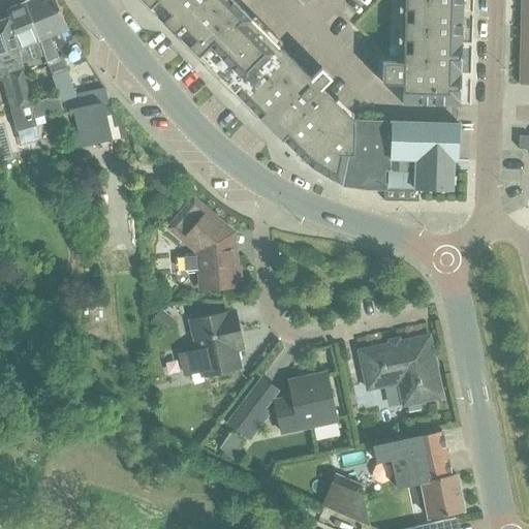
[(27,0),(25,1),(44,56),(53,76),(65,110),(72,109),(101,103),(107,101),(104,89),(76,94),(67,70),(62,58),(57,60),(49,39),(67,30),(55,0),(27,0)]
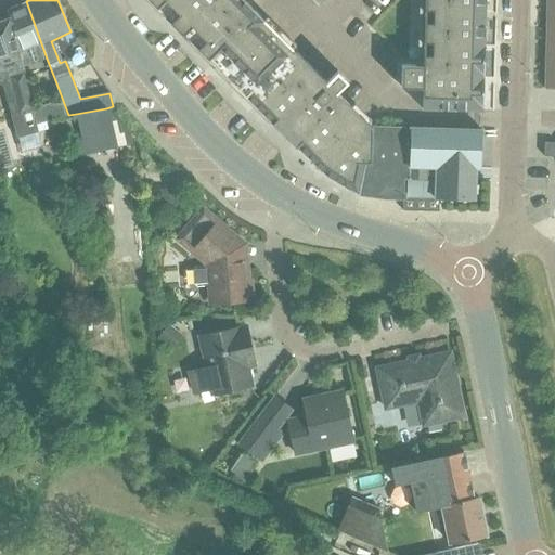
[(293,48),(245,0),(150,0),(165,15),(189,40),(190,39),(206,55),(217,66),(216,66),(245,95),(293,48)]
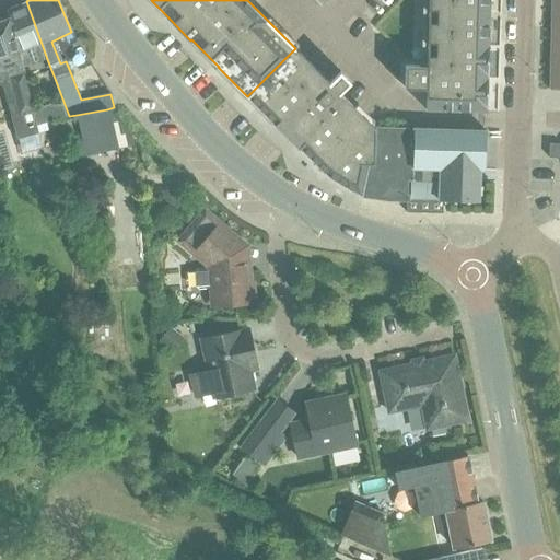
[(490,0),(428,0),(427,66),(405,65),(404,88),(427,89),(426,109),(487,112),(487,108),(488,108),(489,45),(490,0)]
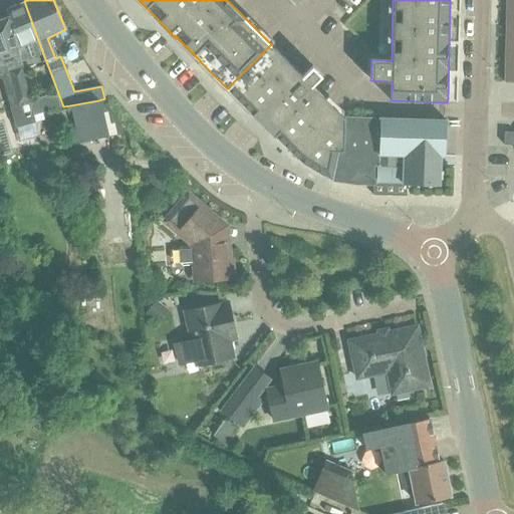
[(17,53),(21,62),(29,59),(24,44),(31,41),(37,57),(43,54),(24,1),(6,8),(7,15),(14,48),(16,53),(17,53)]
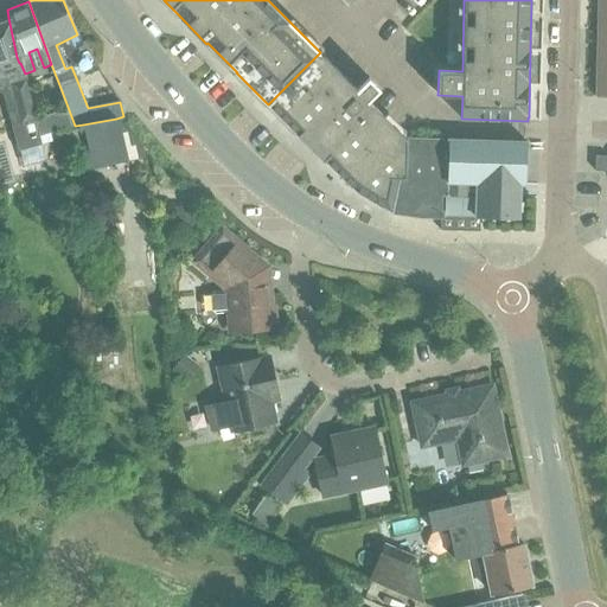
[(0,77),(4,76),(7,85),(11,84),(21,122),(13,125),(21,151),(40,145),(25,81),(26,80),(25,74),(20,63),(19,63),(17,57),(8,18),(0,20),(0,77)]
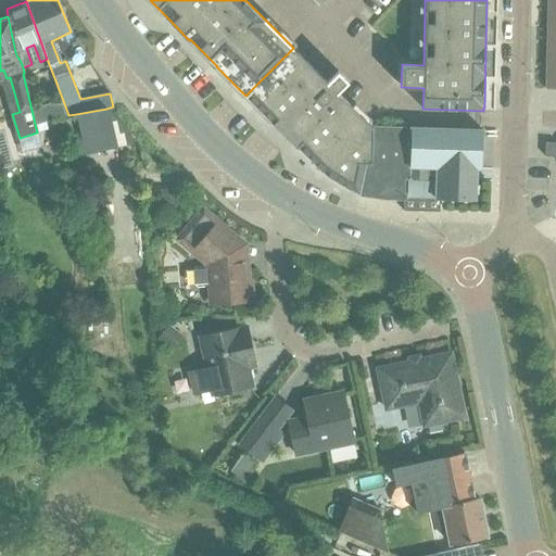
[(293,48),(245,96),(247,96),(274,122),(273,123),(297,147),(298,147),(325,174),(325,173),(359,192),(366,163),(373,163),(374,127),(338,92),(349,81),(338,71),(328,81),(293,48)]
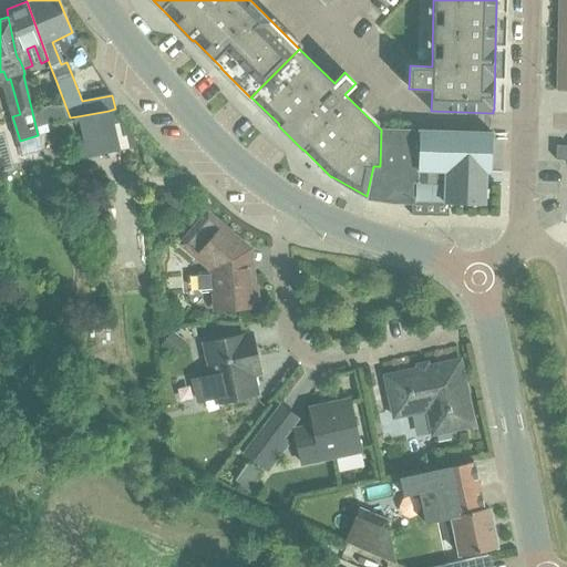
[(566,58),(558,58),(557,91),(566,90),(566,58)]
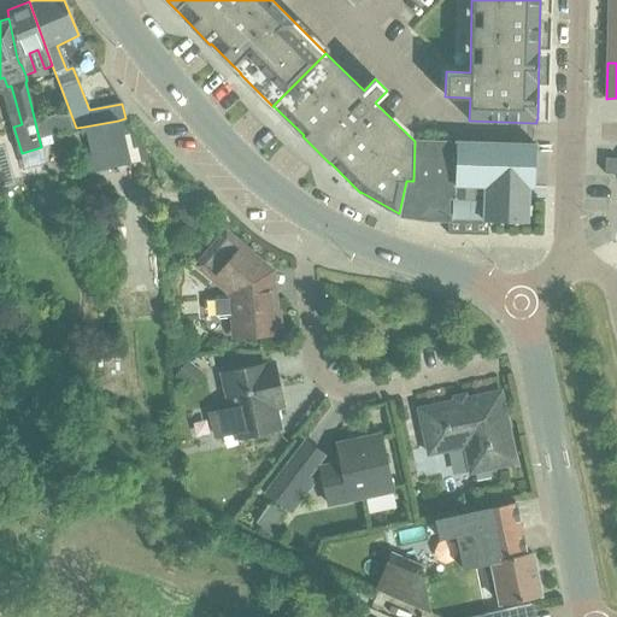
[(118,121),(84,127),(90,156),(86,157),(90,171),(148,159),(146,148),(118,121)]
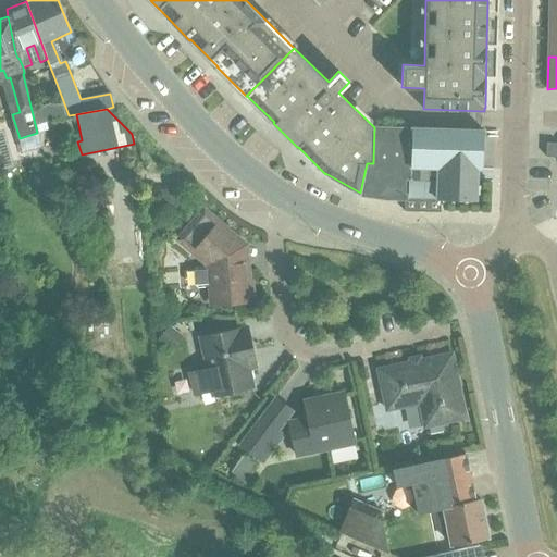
[(441,212),(441,199),(477,200),(477,170),(482,170),(483,130),(412,127),(412,128),(408,128),(408,127),(374,126),(374,127),(373,163),(367,163),(360,193),(385,198),(405,198),(404,211),(441,212)]
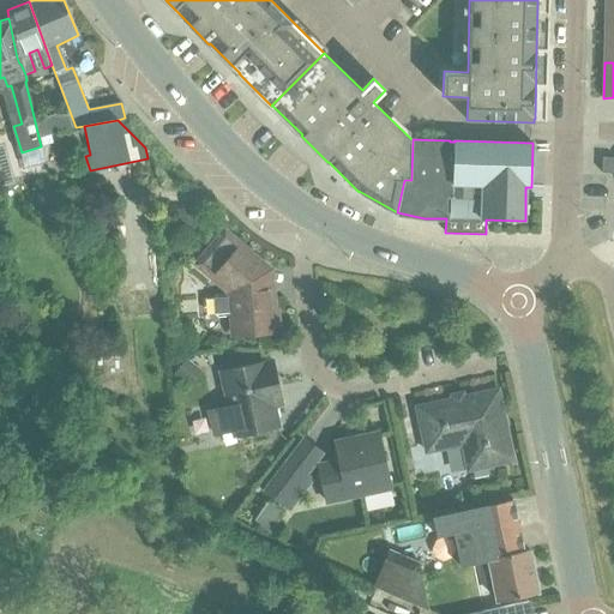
[(613,157),(603,157),(602,173),(613,173),(613,157)]
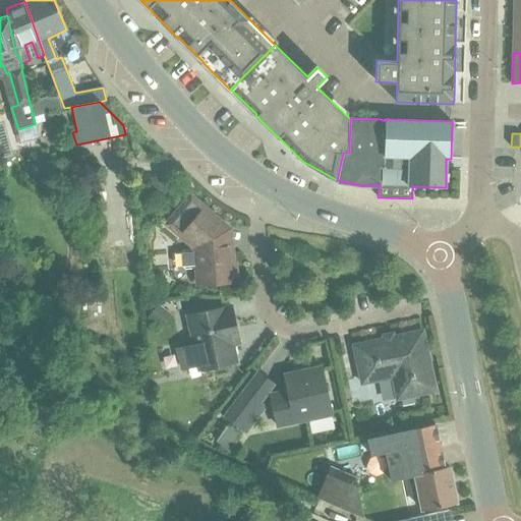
[(197,268),(198,286),(234,283),(234,280),(238,277),(237,264),(232,263),(230,230),(204,208),(191,197),(168,224),(181,235),(195,247),(195,249),(185,250),(182,252),(183,266),(186,269),(197,268)]
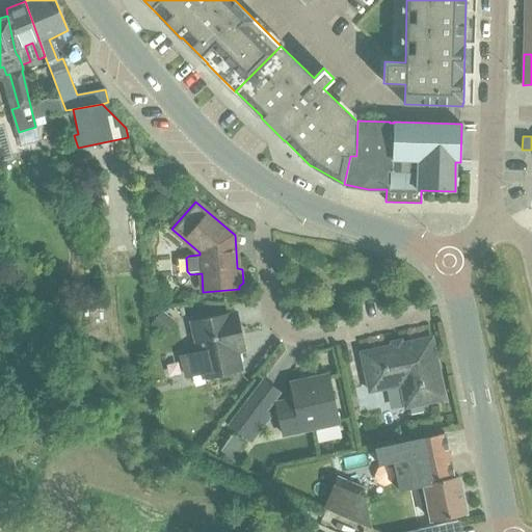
[(235,339),(242,337),(237,313),(191,322),(198,352),(182,355),(187,376),(203,373),(204,378),(242,370),(235,339)]
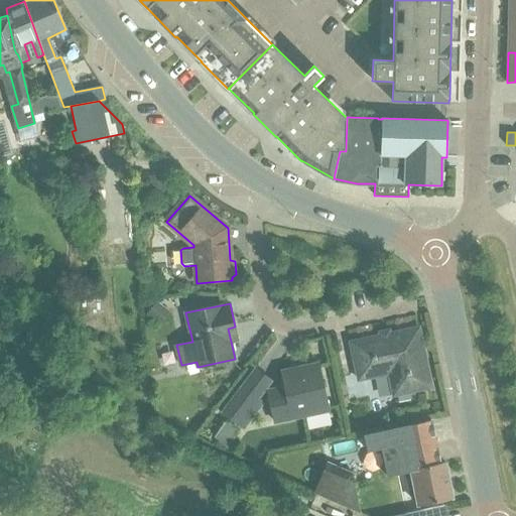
[(351,343),(358,374),(388,367),(394,395),(431,387),(418,328),(351,343)]
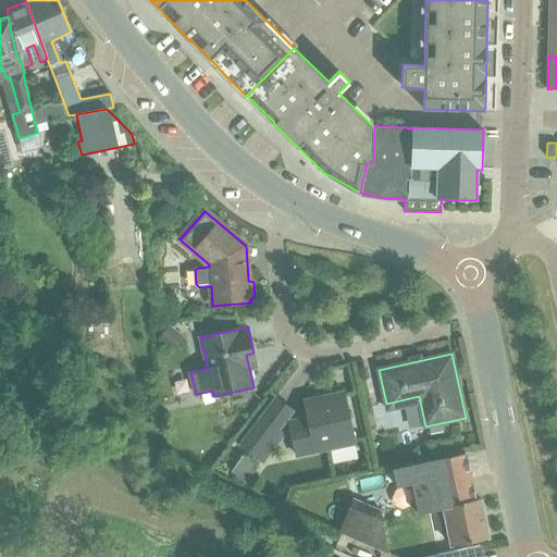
[(289,423),(296,455),(355,442),(345,393),(305,401),(308,419),(289,423)]
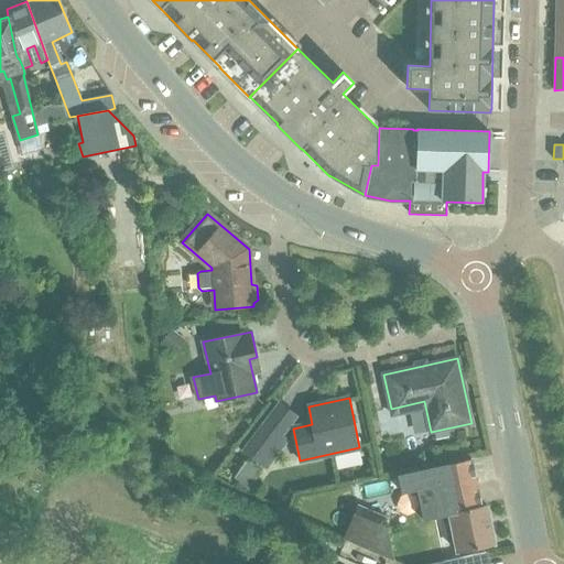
[(281,435),(296,415),(281,403),(245,452),(266,467),(288,440),(281,435)]
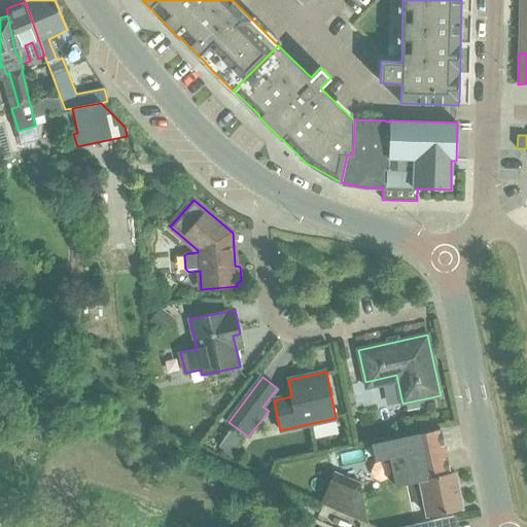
[(454,471),(450,472),(441,428),(372,443),(376,460),(389,457),(395,487),(408,484),(414,516),(426,514),(427,516),(462,507),(454,471)]
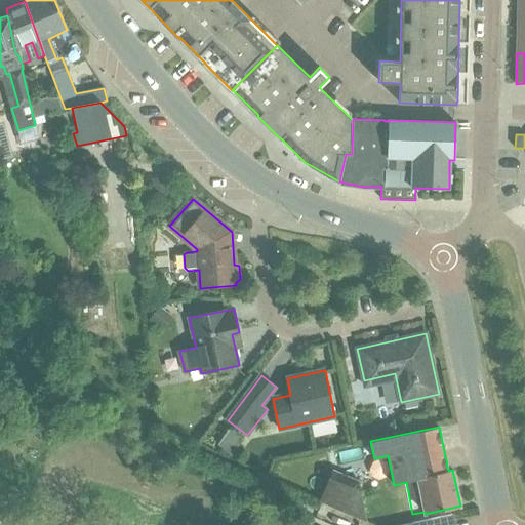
[(330,478),(321,501),(367,521),(362,492),(330,478)]
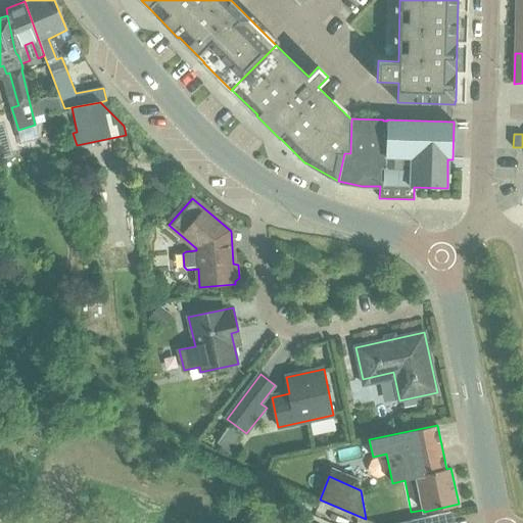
[(366,519),(320,500),(314,518),(327,522),(358,522),(361,518),(366,521),(366,519)]
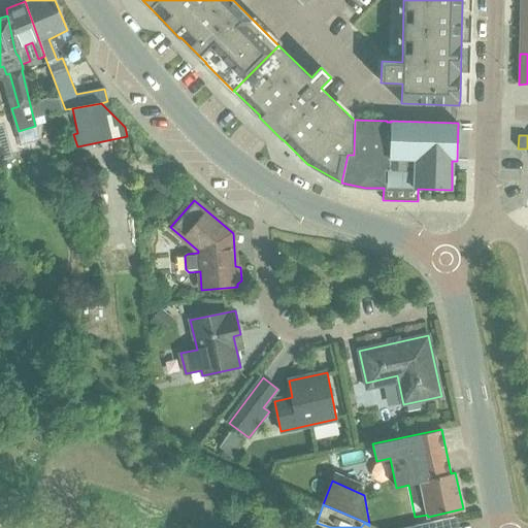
[(457,527),(455,517),(403,527),(457,527)]
